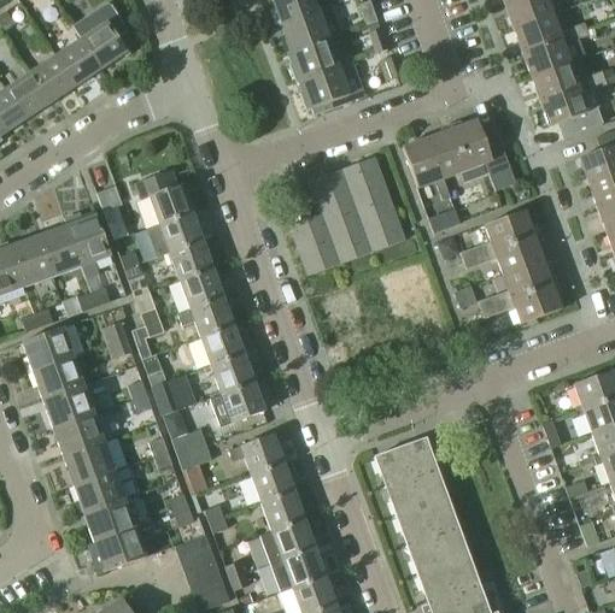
[(273,0),(281,22),(320,9),(316,0),(273,0)]
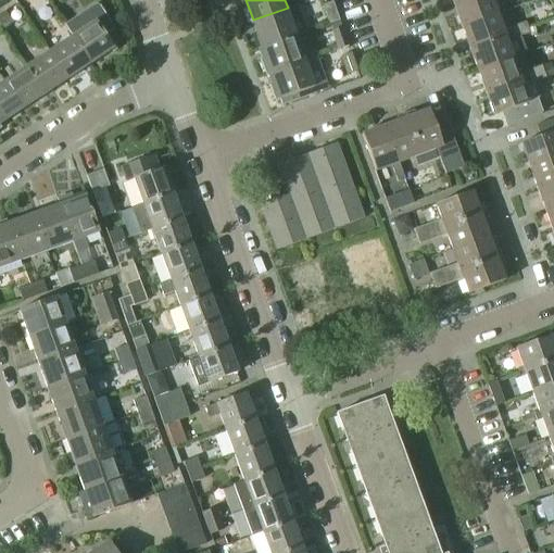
[(341,17),(335,0),(331,0),(325,2),(331,21),(341,17)]
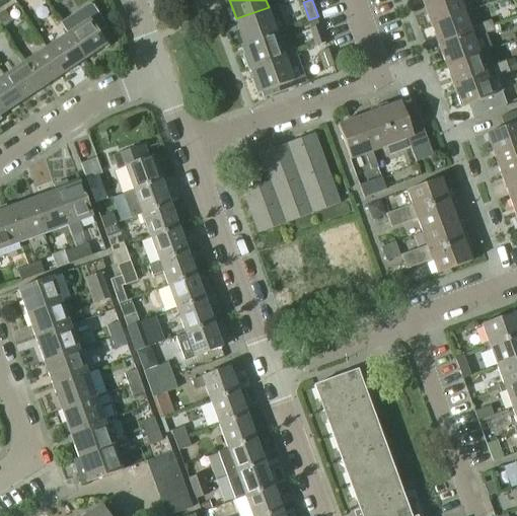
[(428,0),(425,1),(432,21),(466,9),(474,6),(471,0),(428,0)]
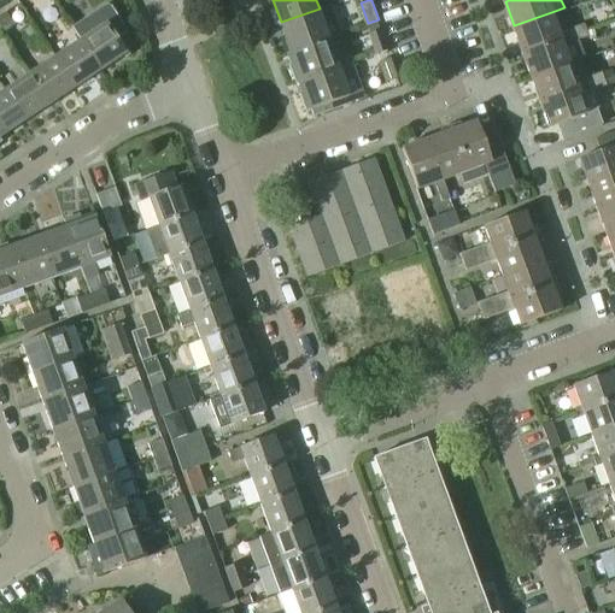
[(82,36),(82,37),(101,68),(128,49),(118,35),(129,28),(112,4),(107,3),(74,24),(82,36)]
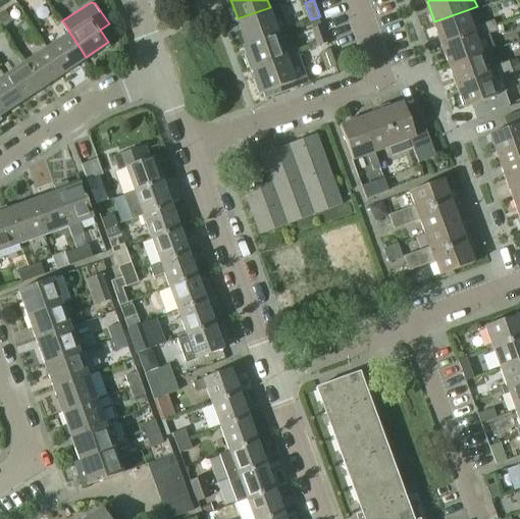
[(278,31),(270,7),(238,18),(247,43),(278,31)]
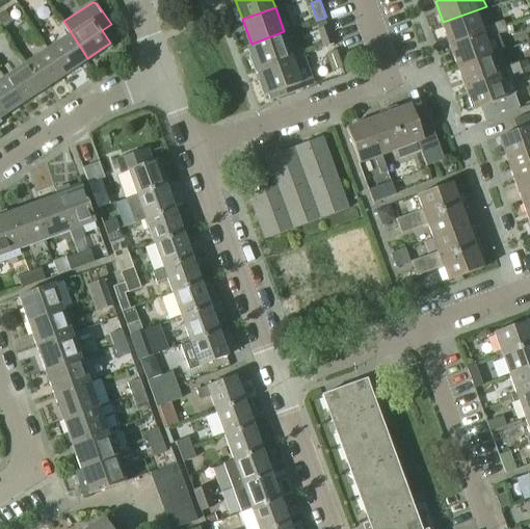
[(6,8),(0,11),(0,21),(3,26),(15,20),(6,8)]
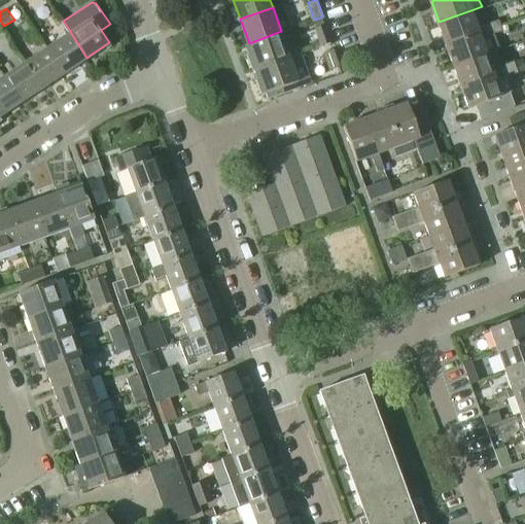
[(474,9),(439,22),(446,43),(484,29),(486,35),(495,32),(491,21),(479,25),(474,10),(474,9)]
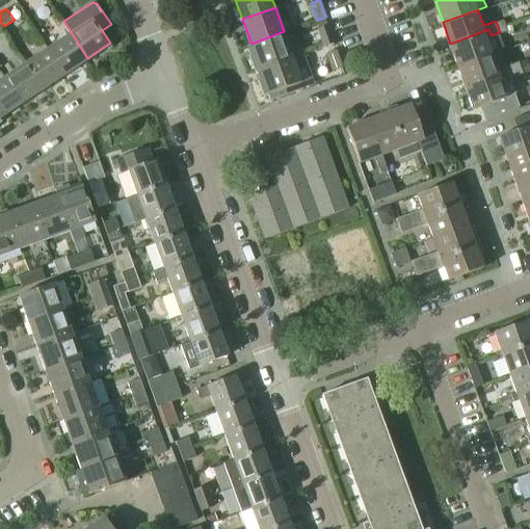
[(504,18),(496,21),(500,32),(508,30),(504,18)]
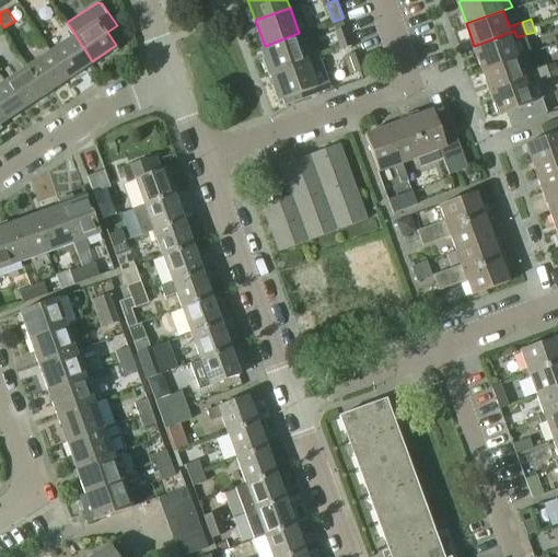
[(352,43),(346,24),(336,28),(343,46),(352,43)]
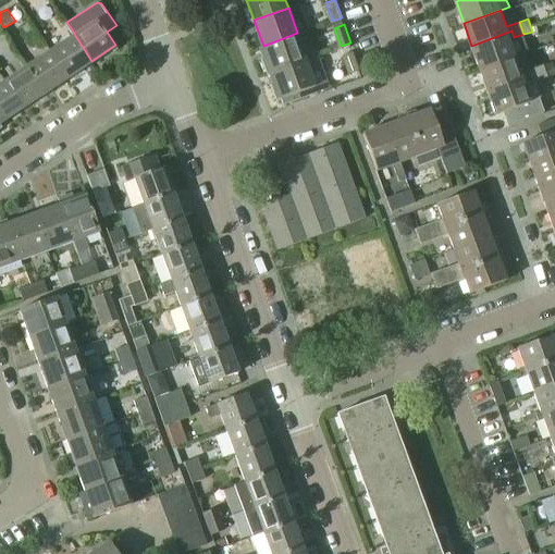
[(512,31),(471,46),(479,68),(516,54),(510,38),(514,37),(512,31)]
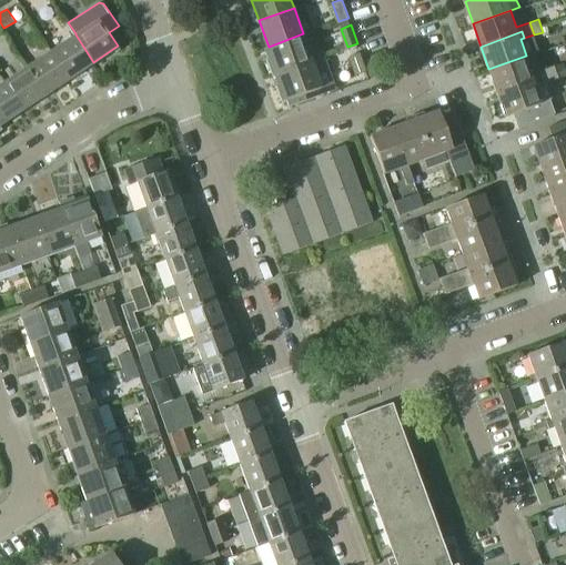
[(303,33),(269,47),(272,56),(268,57),(273,73),(313,59),(303,33)]
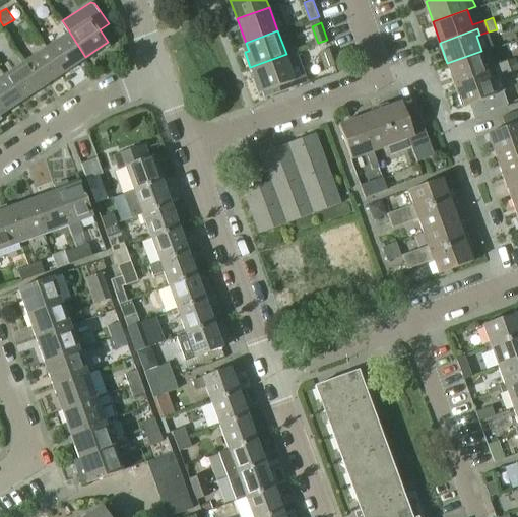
[(69,31),(47,46),(64,71),(85,57),(69,31)]
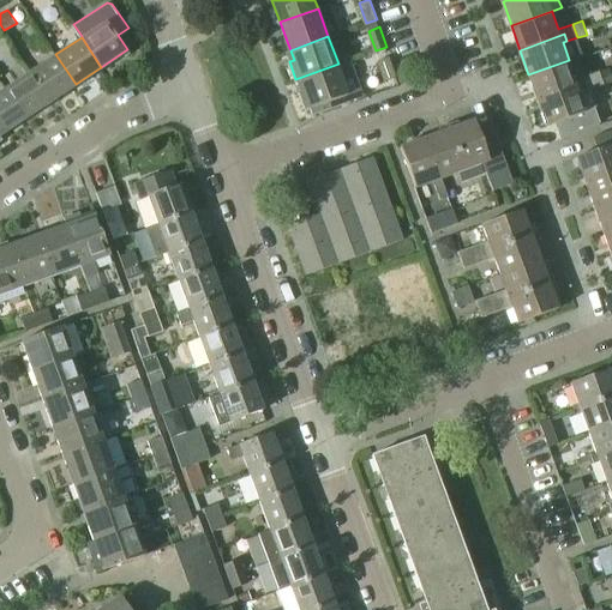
[(76,84),(55,54),(31,70),(52,101),(76,84)]
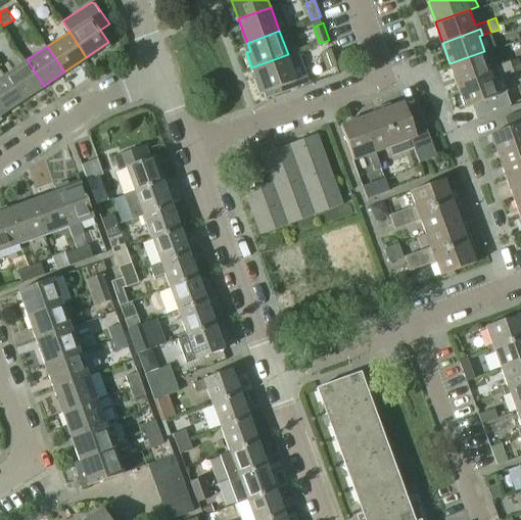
[(338,63),(331,46),(323,50),(329,67),(338,63)]
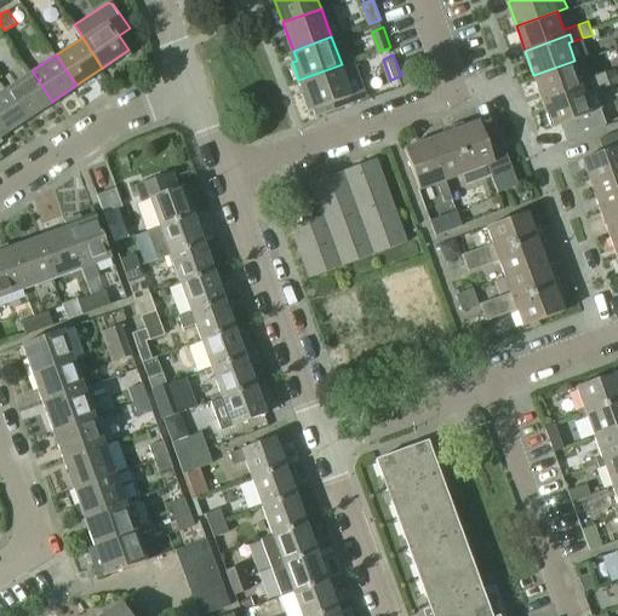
[(574,61),(533,75),(543,101),(584,86),(588,84),(590,90),(598,87),(601,86),(596,73),(591,75),(584,57),(574,61)]
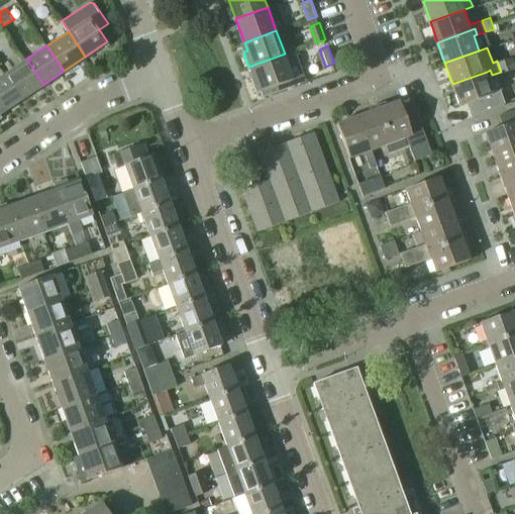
[(296,49),(285,54),(248,67),(248,68),(252,66),(255,74),(251,76),(258,91),(262,90),(264,95),(295,84),(288,64),(299,60),(296,49)]
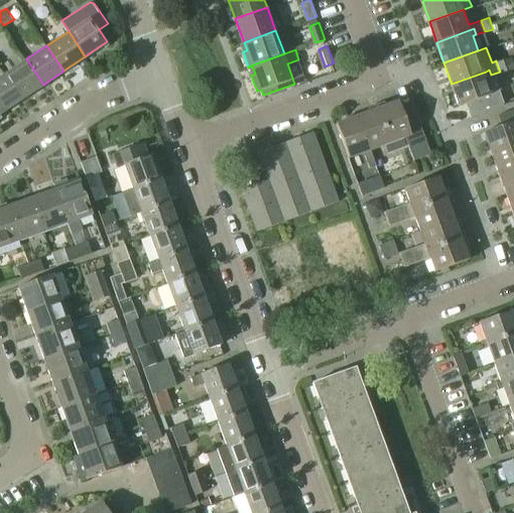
[(504,57),(496,60),(500,72),(508,69),(506,63),(504,57)]
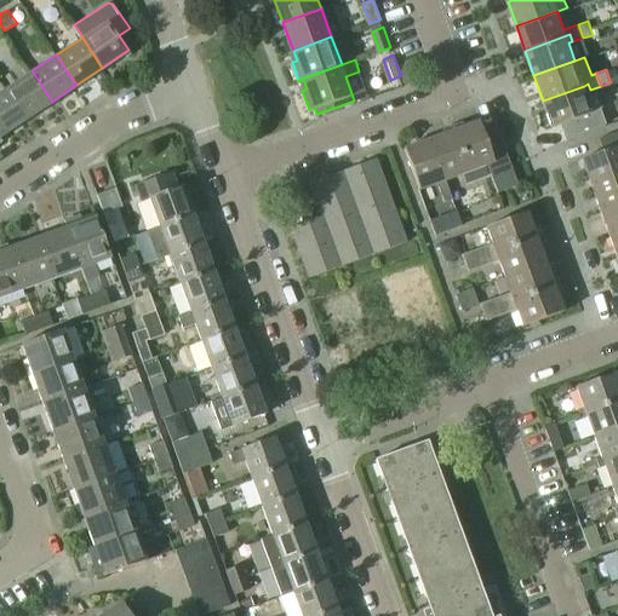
[(52,102),(32,70),(5,88),(26,119),(52,102)]
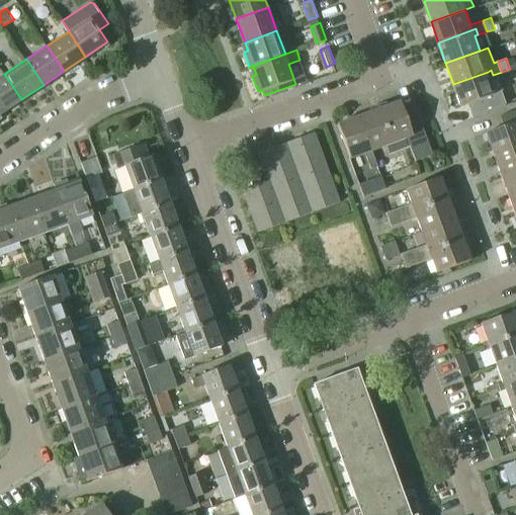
[(488,72),(453,84),(461,105),(469,102),(474,113),(484,110),(507,101),(502,88),(498,90),(493,75),(491,70),(488,72)]
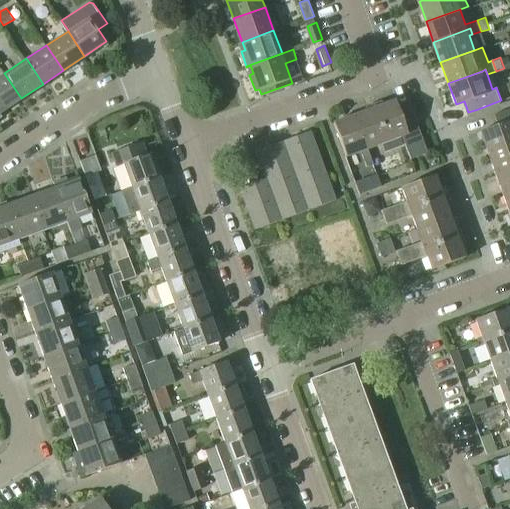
[(0,109),(1,111),(21,98),(4,73),(0,75),(0,109)]
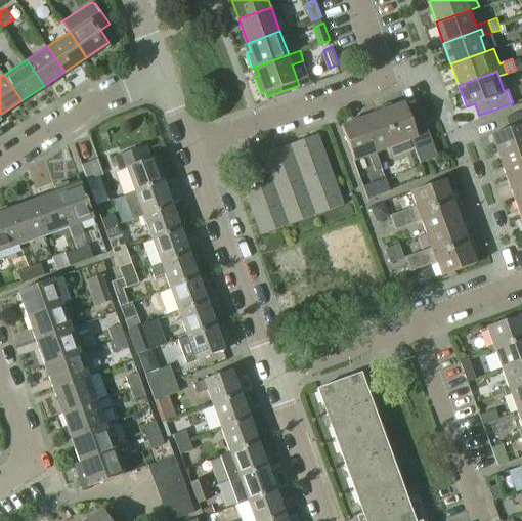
[(377,150),(378,150),(412,137),(422,161),(439,155),(419,100),(407,104),(405,100),(364,116),(377,150)]
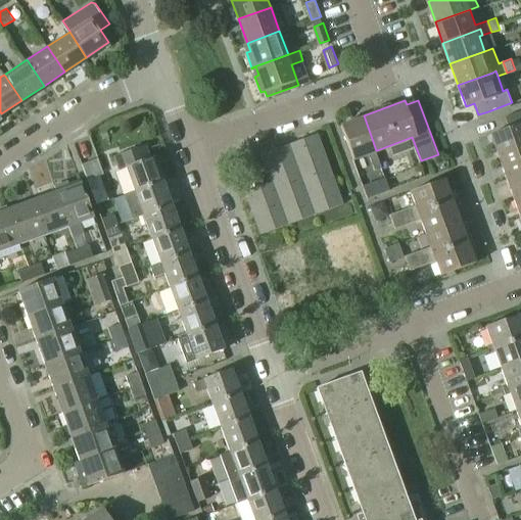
[(490,132),(499,153),(520,144),(520,109),(510,113),(513,124),(490,132)]
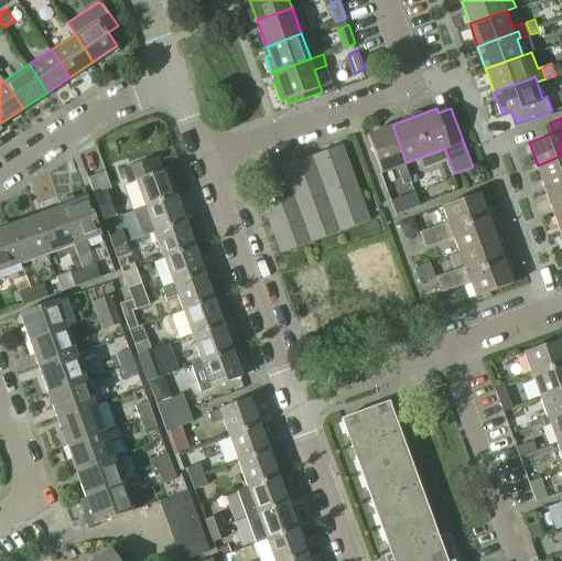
[(413,181),(406,162),(392,125),(368,133),(382,171),(399,164),(406,183),(413,181)]
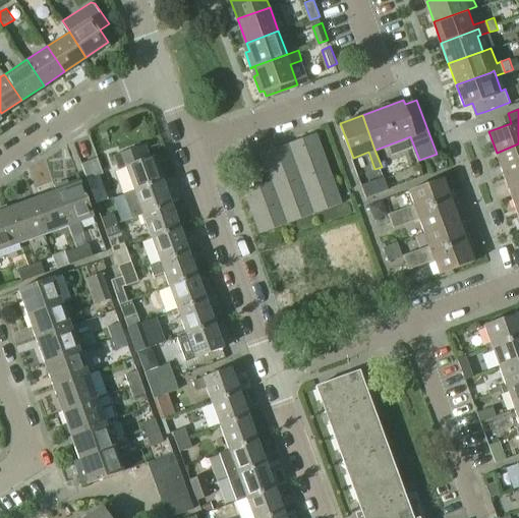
[(342,202),(316,131),(262,152),(272,179),(245,188),(261,231),(342,202)]
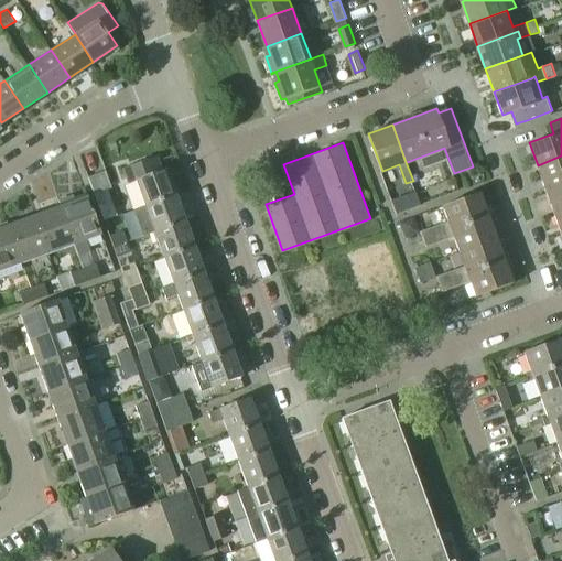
[(134,177),(144,205),(175,194),(164,165),(160,166),(155,153),(121,165),(127,180),(134,177)]
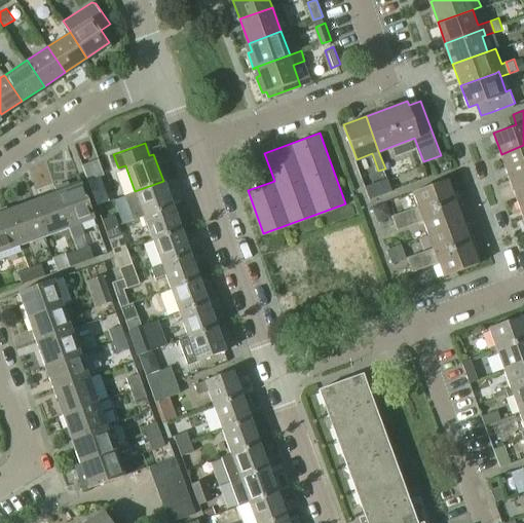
[(523,145),(501,154),(510,175),(523,170),(523,145)]
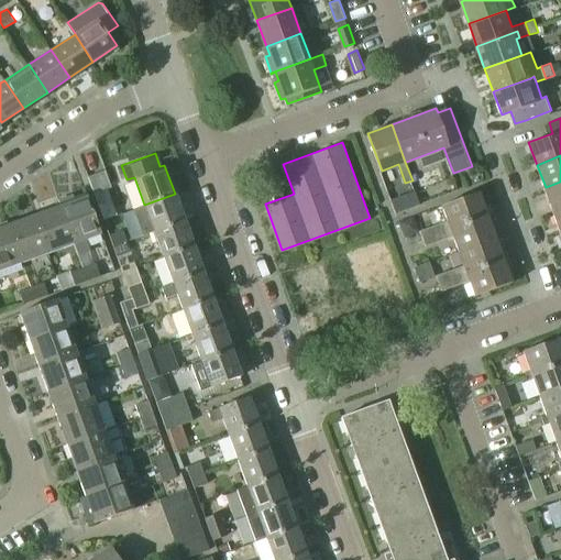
[(560,182),(546,187),(553,210),(560,207),(560,182)]
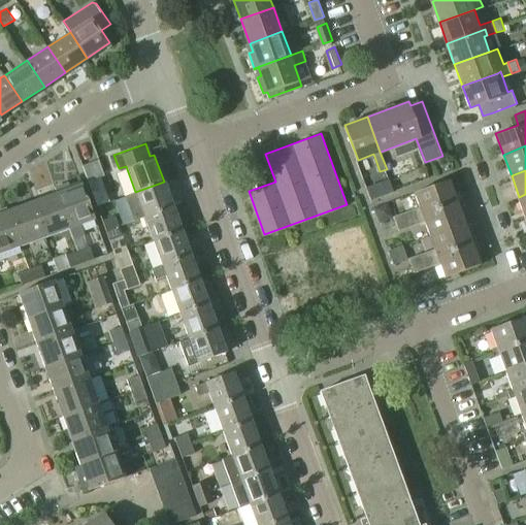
[(102,174),(89,179),(98,204),(111,200),(102,174)]
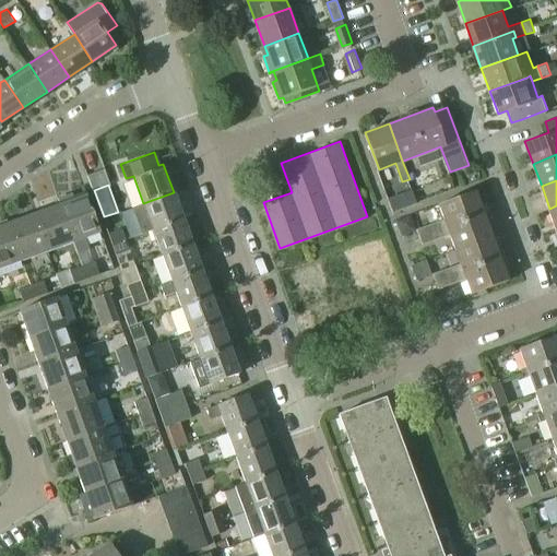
[(417,228),(421,236),(485,212),(477,189),(439,203),(446,217),(417,228)]
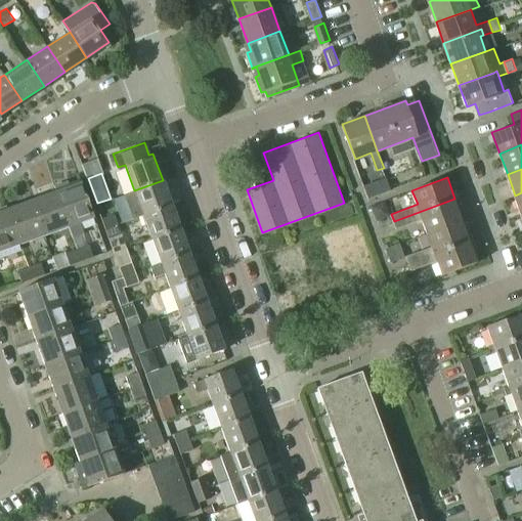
[(69,179),(55,184),(58,190),(71,225),(95,216),(83,181),(71,185),(69,179)]
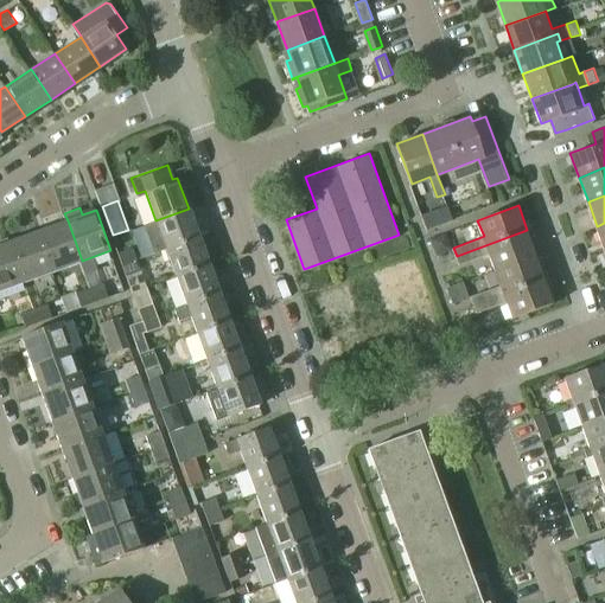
[(160,251),(166,249),(166,248),(198,236),(189,209),(155,220),(145,224),(155,254),(160,251)]
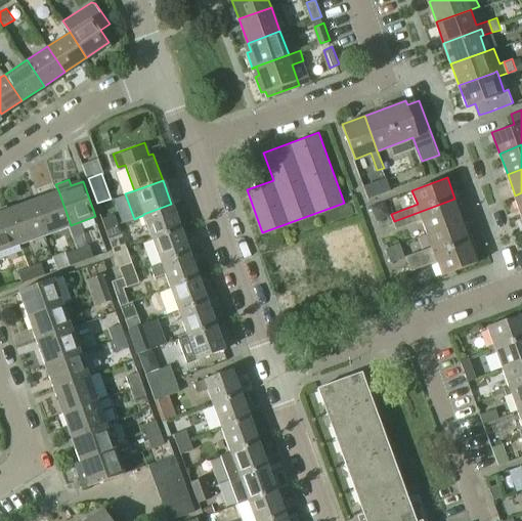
[(58,190),(33,199),(46,233),(71,225),(58,190)]
